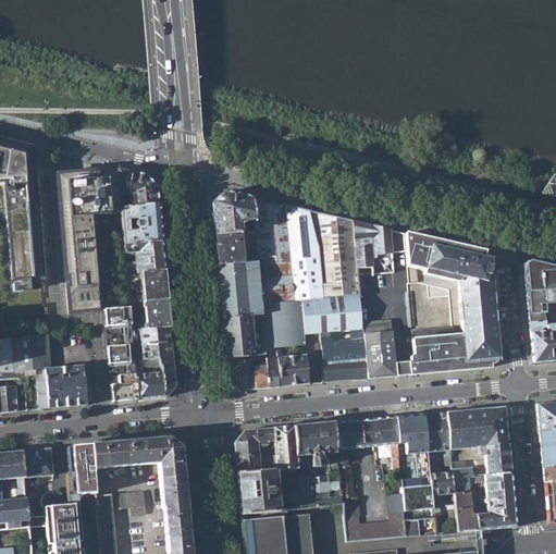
[(0,209),(3,209),(11,281),(47,278),(39,181),(36,146),(0,136),(0,209)]
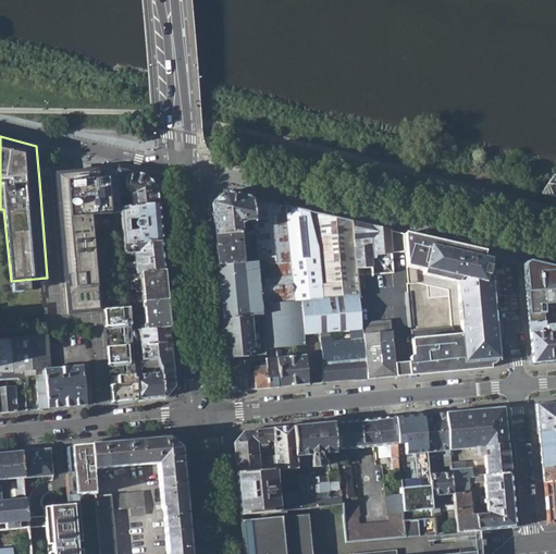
[(100,164),(57,168),(68,309),(96,306),(96,303),(70,305),(69,283),(71,283),(70,272),(68,272),(59,170),(100,167),(100,164)]
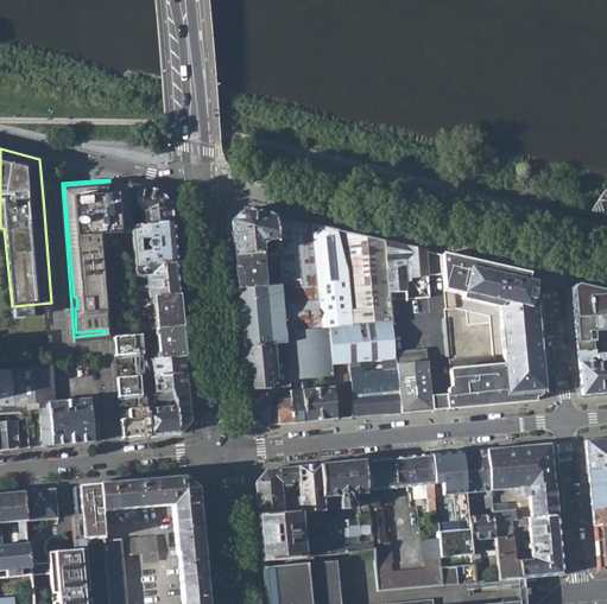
[(131,189),(132,211),(141,210),(143,216),(133,217),(133,224),(174,220),(172,202),(159,188),(130,180),(131,189)]
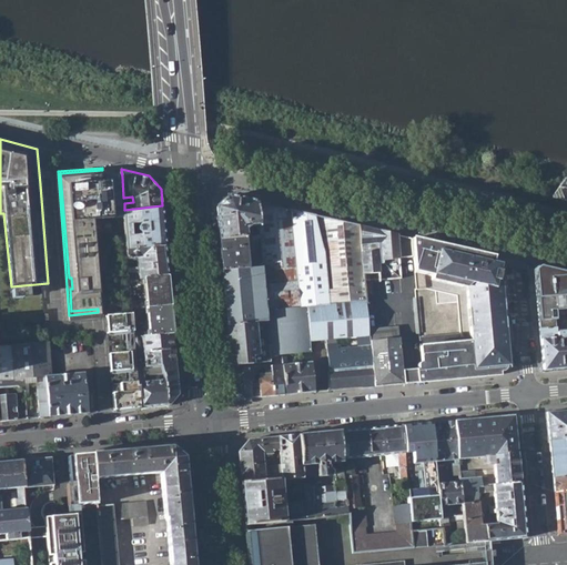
[(102,170),(60,173),(69,278),(71,278),(72,289),(70,289),(71,311),(98,309),(98,312),(102,312),(94,215),(124,213),(124,210),(124,203),(123,198),(122,177),(103,179),(102,170)]
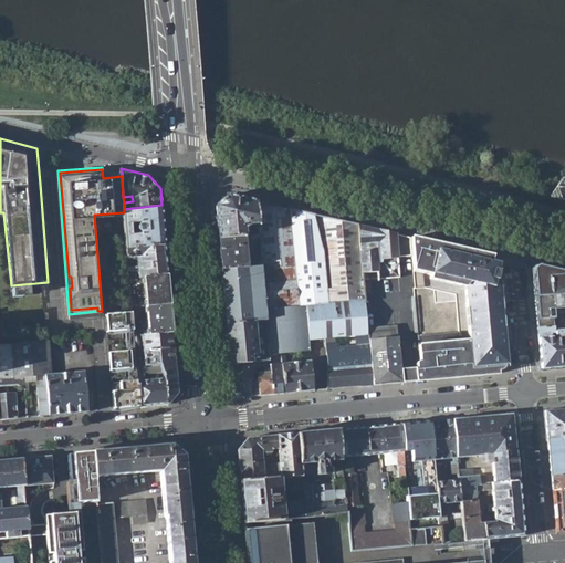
[(564,174),(563,174),(550,194),(563,196),(564,196),(564,174)]
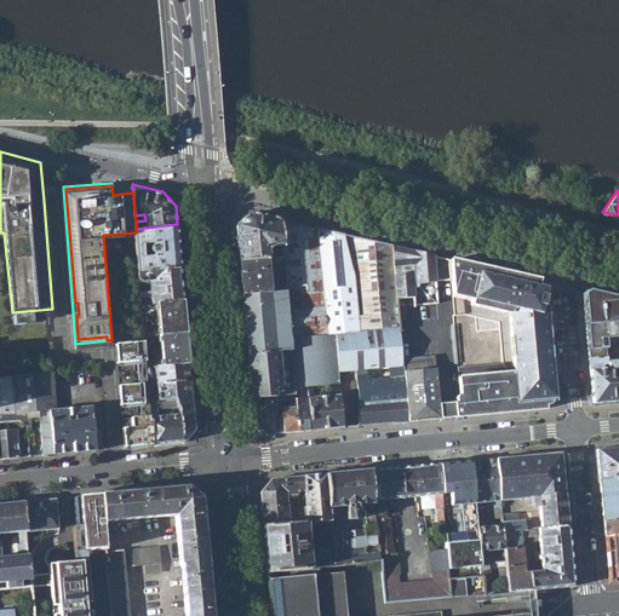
[(241,258),(269,255),(268,248),(271,246),(284,245),(281,218),(251,212),(238,224),(241,258)]
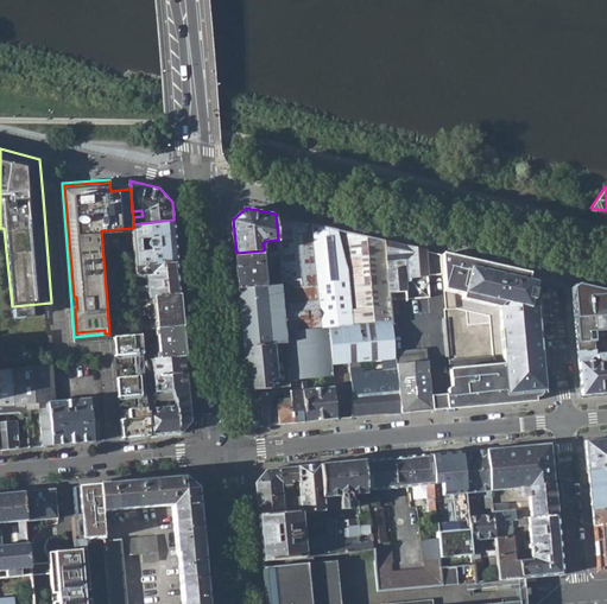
[(133,224),(133,228),(137,264),(177,259),(174,220),(133,224)]
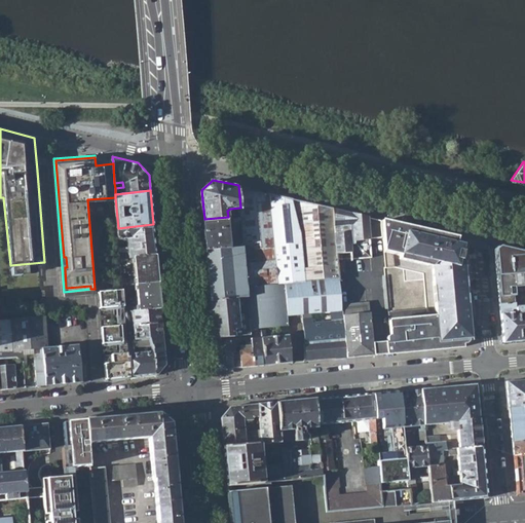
[(352,252),(353,258),(373,256),(371,237),(384,236),(383,218),(333,207),(338,253),(352,252)]
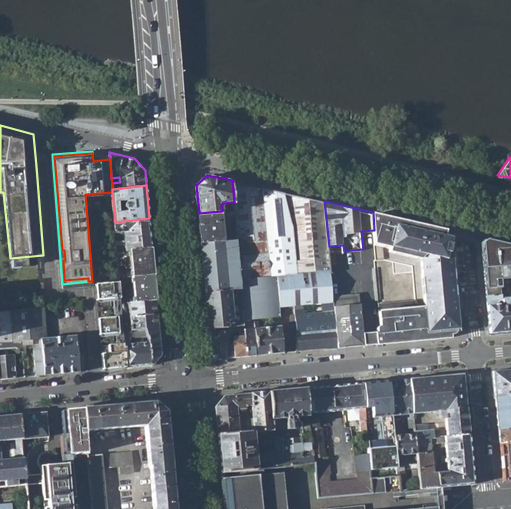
[(199,213),(201,241),(237,238),(235,210),(222,211),(199,213)]
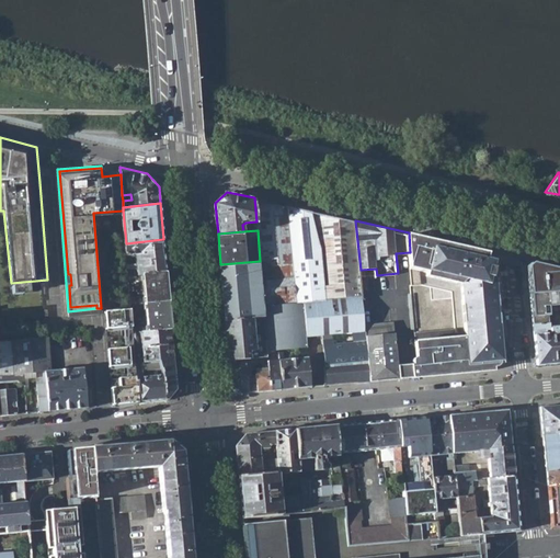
[(398,363),(399,377),(404,376),(493,368),(493,365),(495,365),(496,364),(499,362),(500,361),(500,357),(503,357),(495,265),(493,264),(494,258),(488,257),(489,251),(410,234),(413,266),(431,271),(431,274),(465,282),(469,333),(458,334),(419,339),(420,353),(415,357),(416,362),(398,363)]
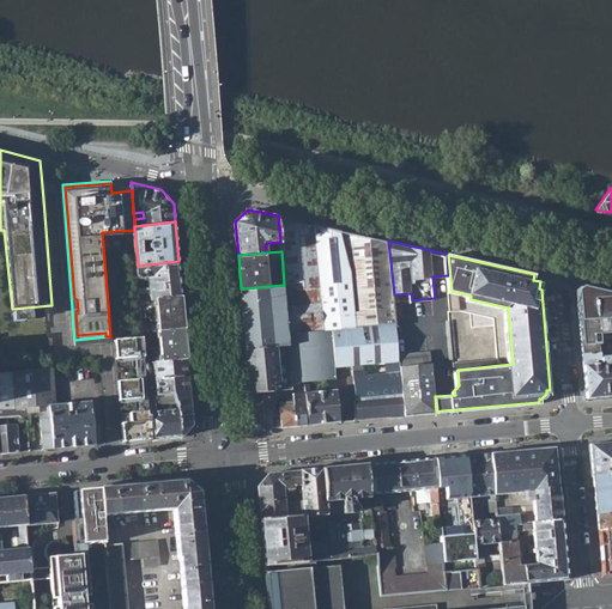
[(138,266),(138,273),(144,273),(143,269),(149,269),(149,275),(150,278),(143,279),(139,279),(140,299),(182,296),(179,261),(138,266)]
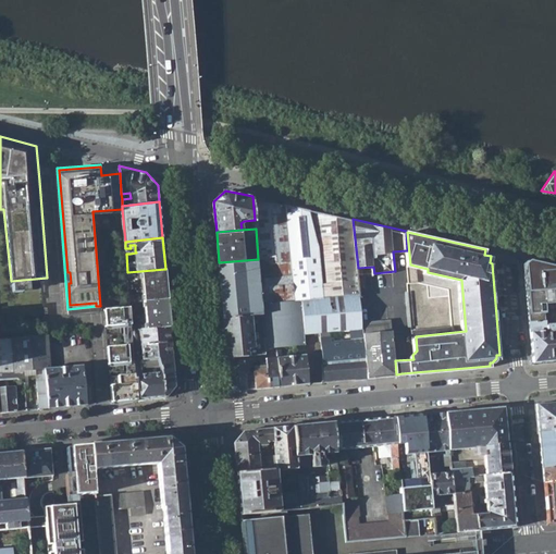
[(546,319),(545,302),(544,290),(555,287),(555,266),(529,260),(524,263),(530,320),(546,319)]
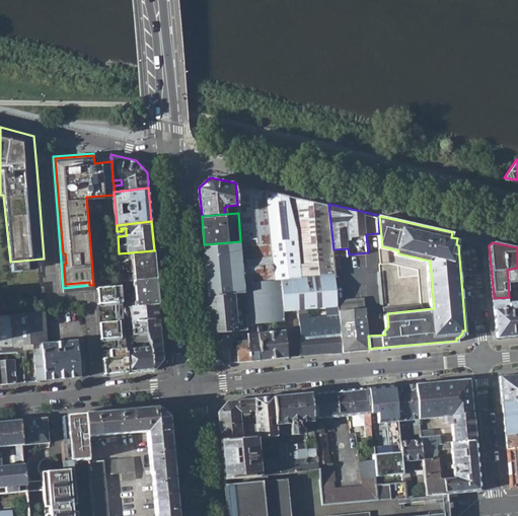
[(119,253),(120,267),(125,267),(124,260),(129,260),(130,256),(134,256),(135,274),(133,275),(132,272),(121,274),(121,279),(156,276),(154,250),(119,253)]
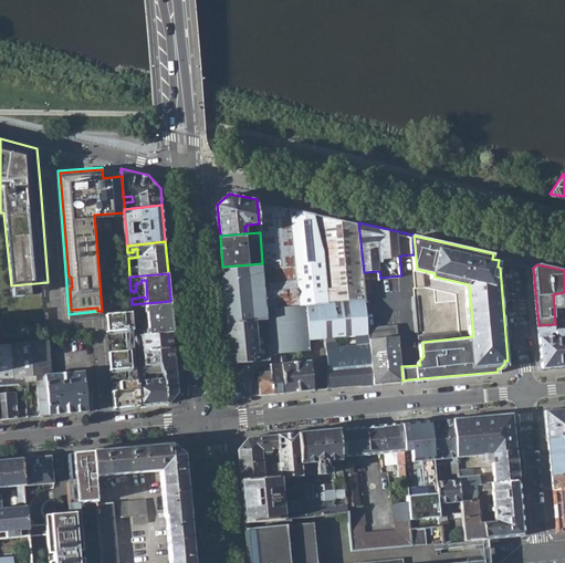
[(306,302),(310,336),(326,335),(368,331),(368,325),(366,296),(332,300),(316,301),(306,302)]
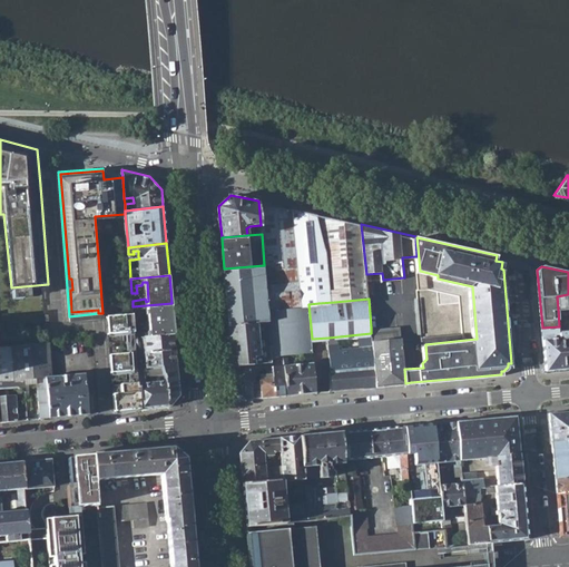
[(133,311),(134,314),(147,312),(147,309),(149,309),(150,330),(149,330),(147,326),(135,328),(135,329),(135,336),(174,332),(172,303),(133,306),(133,311)]
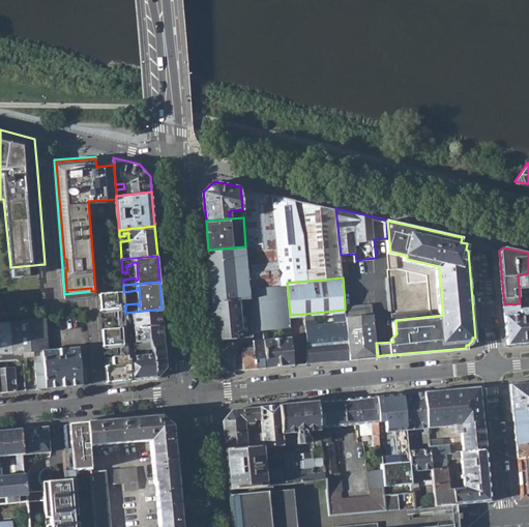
[(528,285),(519,287),(520,303),(521,308),(523,308),(526,302),(525,292),(528,292),(528,285)]
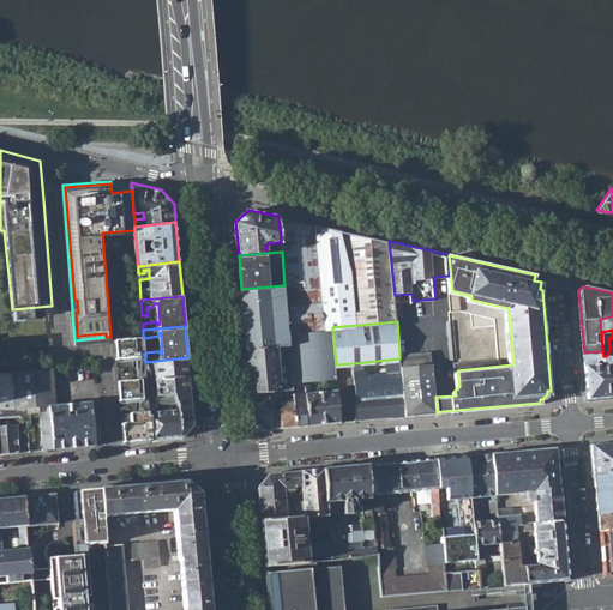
[(125,439),(151,436),(150,422),(149,408),(138,409),(137,396),(144,396),(142,376),(136,378),(134,355),(145,354),(145,352),(144,338),(143,334),(115,337),(125,439)]
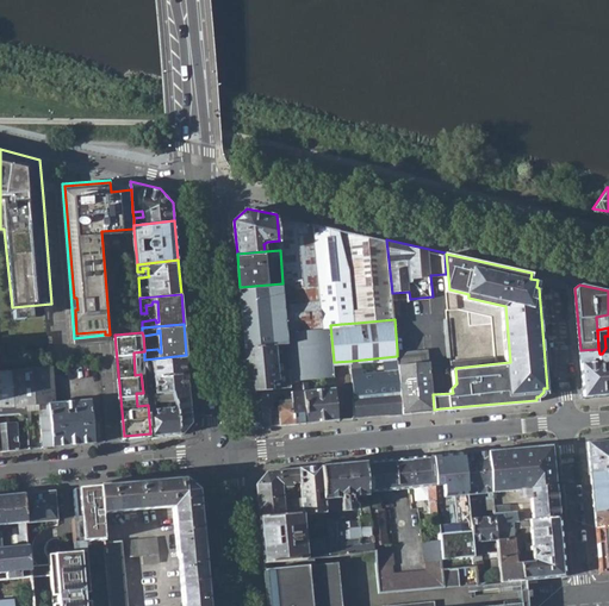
[(292,392),(291,368),(287,343),(244,345),(250,405),(252,413),(265,425),(272,424),(293,423),(294,422),(292,392)]
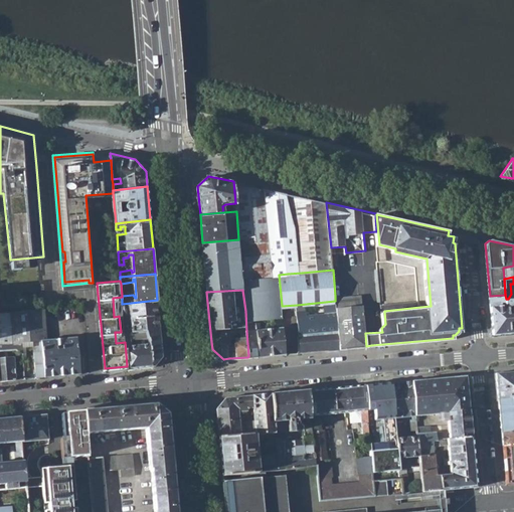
[(338,330),(340,348),(366,346),(365,333),(361,295),(335,296),(335,301),(338,330)]
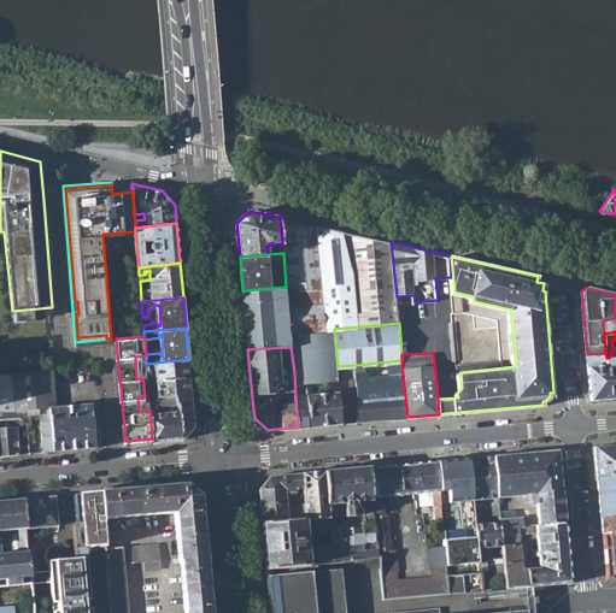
[(615,358),(609,358),(606,358),(605,353),(587,354),(591,400),(615,398),(615,358)]
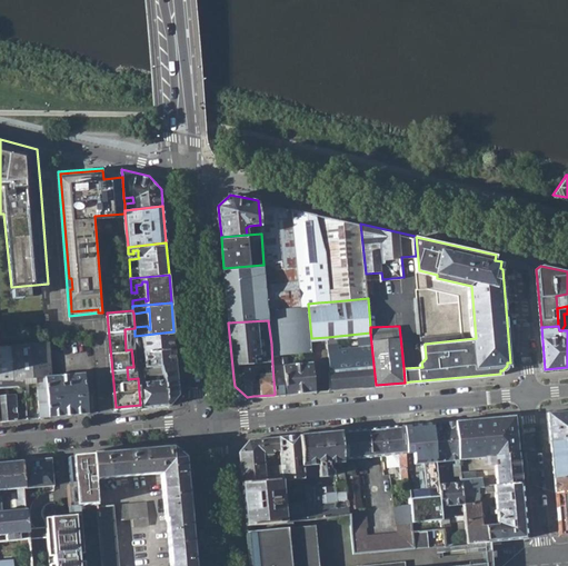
[(425,344),(465,339),(465,330),(424,334),(425,344)]
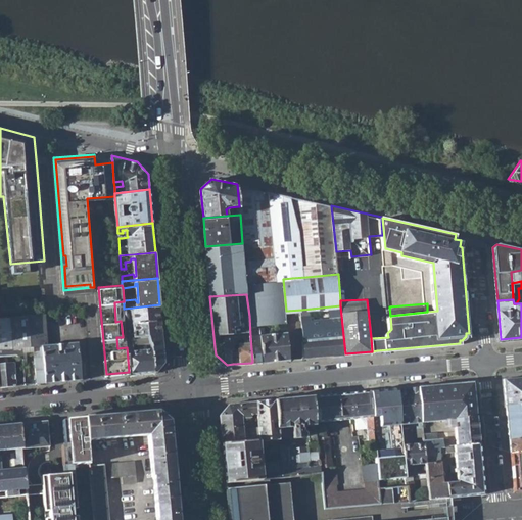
[(124,309),(125,321),(160,318),(159,304),(124,309)]
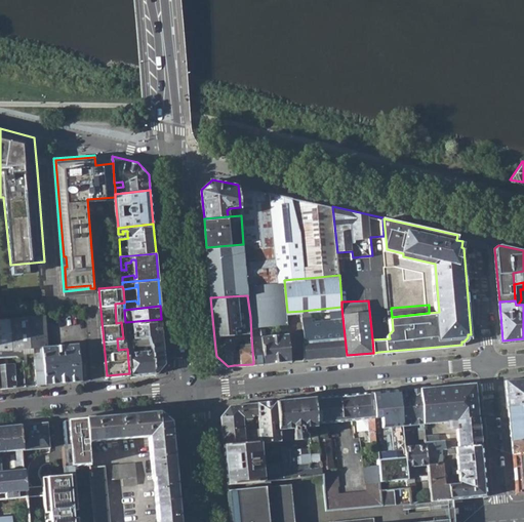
[(304,342),(305,359),(334,356),(334,354),(335,354),(333,337),(335,337),(336,339),(344,338),(344,336),(345,336),(341,307),(303,311),(306,342),(304,342)]
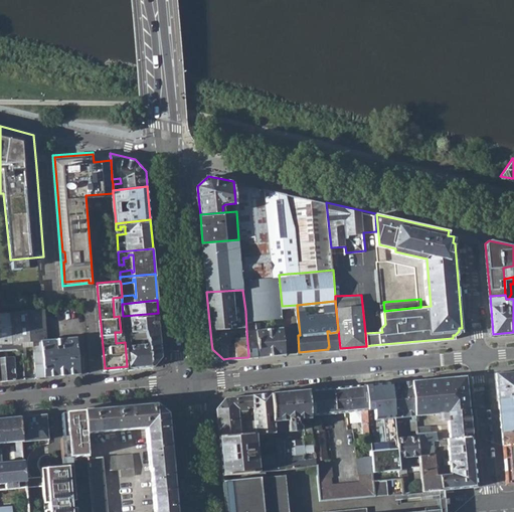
[(22,342),(33,341),(48,339),(44,308),(0,313),(0,344),(6,344),(22,342)]
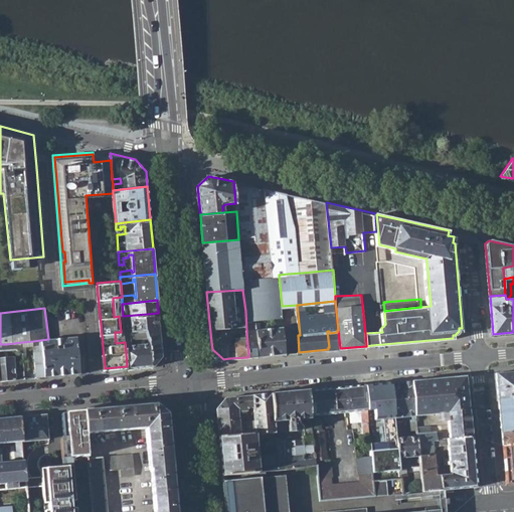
[(151,341),(155,364),(162,354),(158,313),(123,316),(125,331),(128,330),(131,330),(148,328),(151,341)]
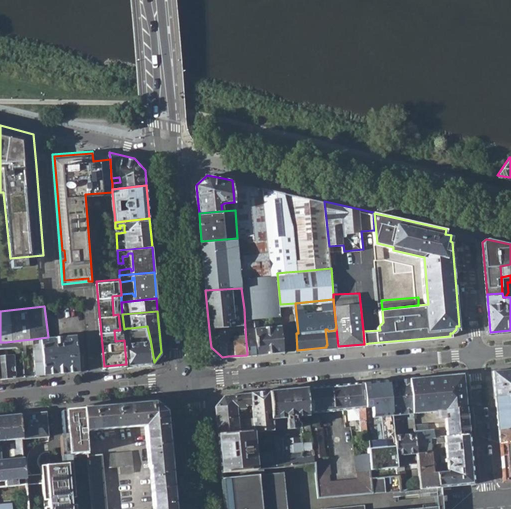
[(255,328),(257,354),(284,351),(281,324),(256,327),(255,328)]
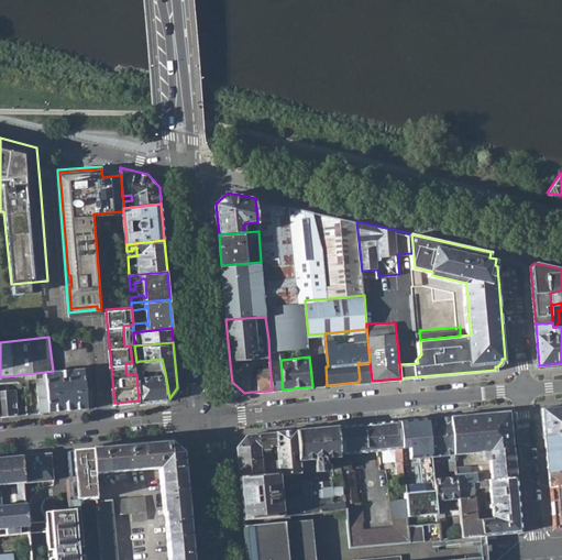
[(162,359),(143,361),(144,369),(152,368),(153,375),(141,375),(140,361),(136,362),(136,374),(138,387),(139,401),(169,398),(165,373),(162,359)]
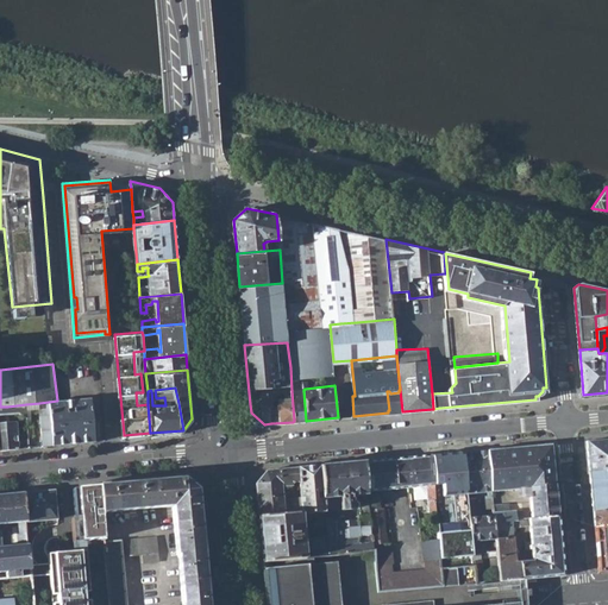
[(292,391),(294,421),(306,421),(304,390),(292,391)]
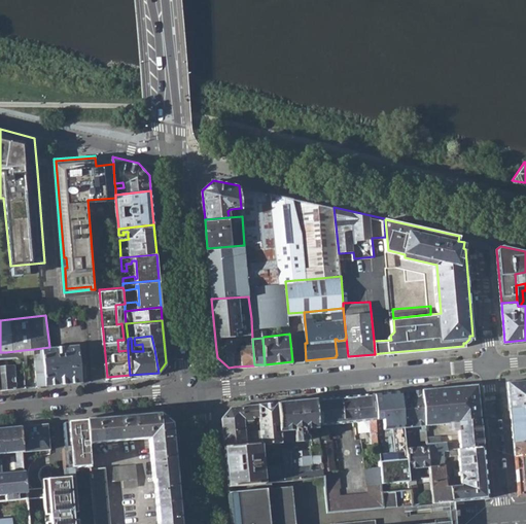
[(336,355),(336,357),(348,356),(346,338),(345,338),(345,340),(338,341),(337,339),(335,339),(337,355),(336,355)]
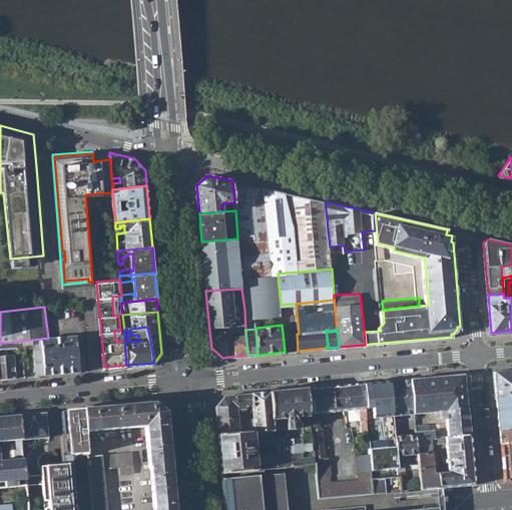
[(77,336),(48,338),(33,340),(37,374),(81,369),(77,336)]
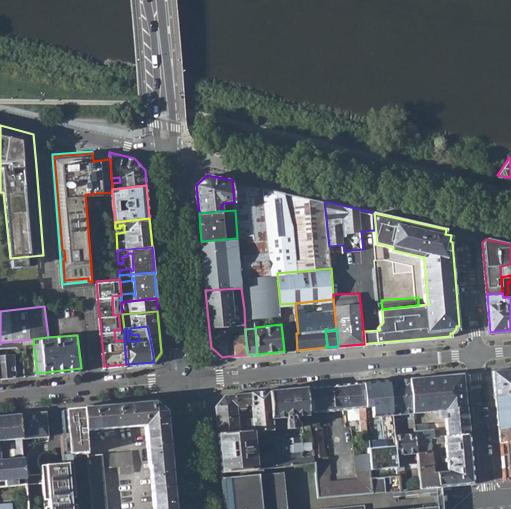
[(0,342),(0,376),(25,374),(23,362),(16,363),(15,352),(6,352),(6,342),(0,342)]
